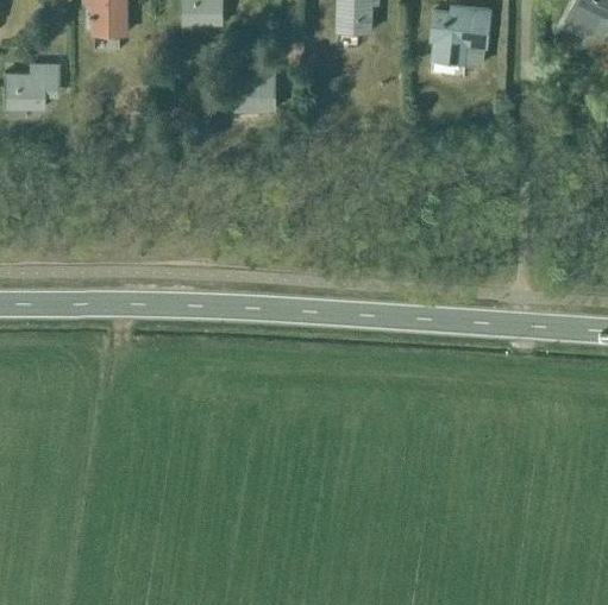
[(126,37),(125,0),(83,0),(83,7),(94,6),(94,37),(126,37)]
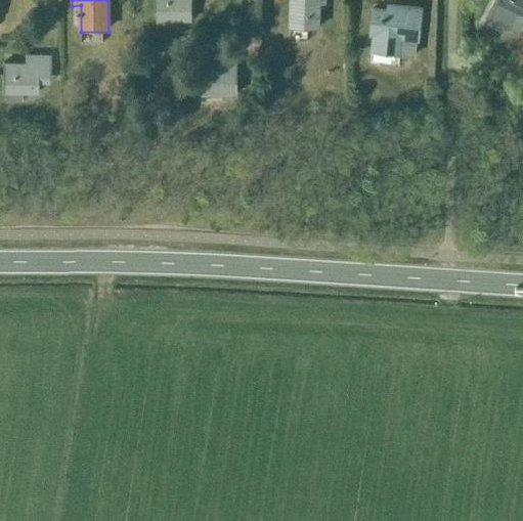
[(157,0),(158,24),(190,23),(190,0),(157,0)]
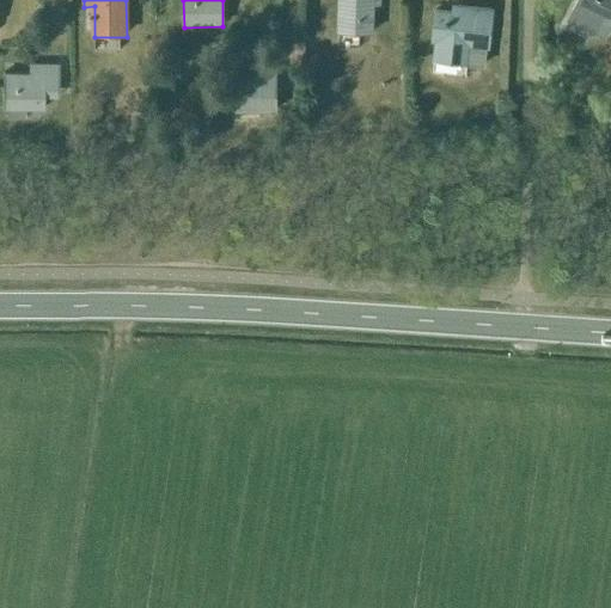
[(382,6),(382,0),(338,0),(340,35),(376,35),(376,6),(382,6)]
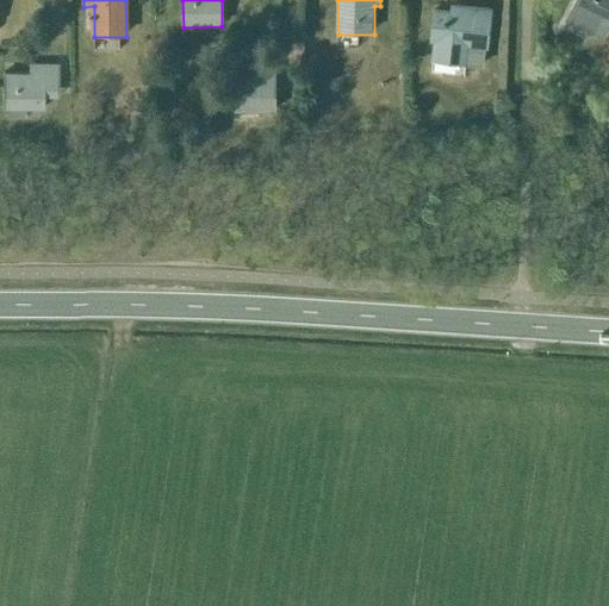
[(608,0),(578,0),(575,8),(567,22),(603,39),(608,27),(608,0)]
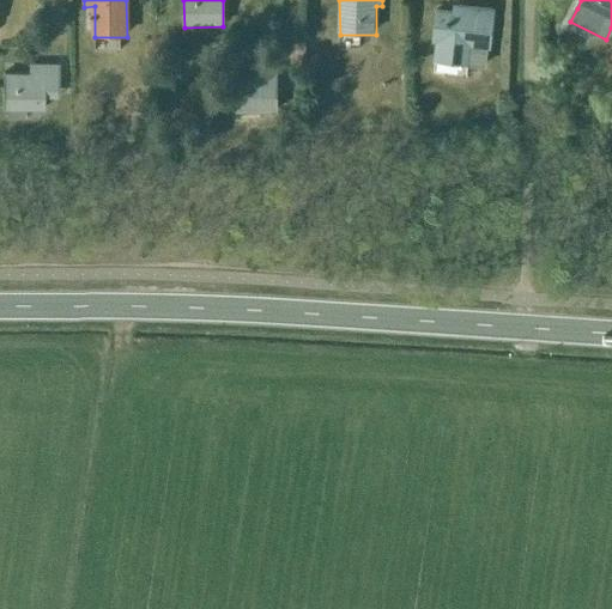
[(494,12),(460,7),(459,14),(438,12),(435,43),(438,44),(436,62),(485,68),(488,50),(490,50),(494,12)]
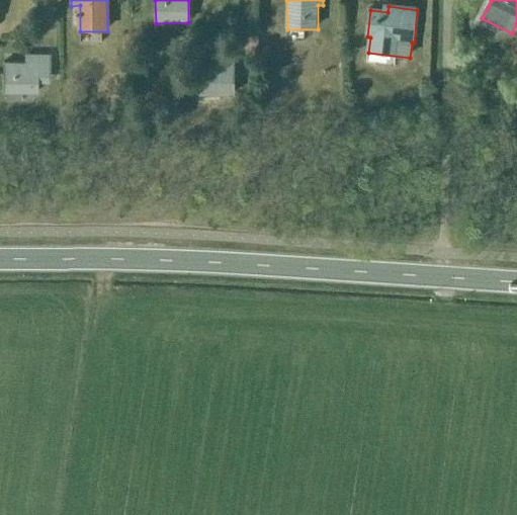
[(49,84),(50,69),(50,57),(25,57),(25,65),(3,65),(3,94),(36,94),(36,84),(49,84)]
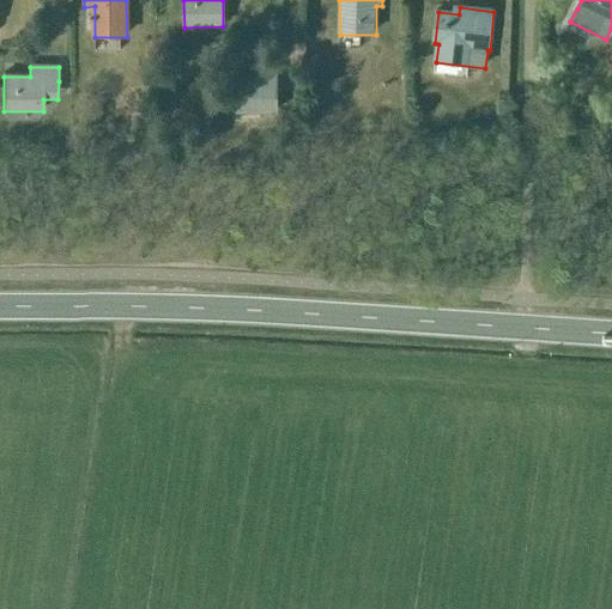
[(236,114),(277,114),(277,74),(258,75),(258,83),(236,83),(236,114)]
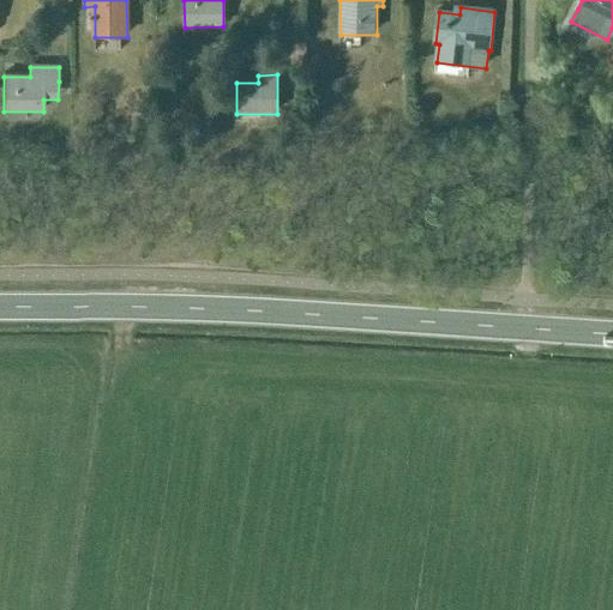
All buildings are outlined.
